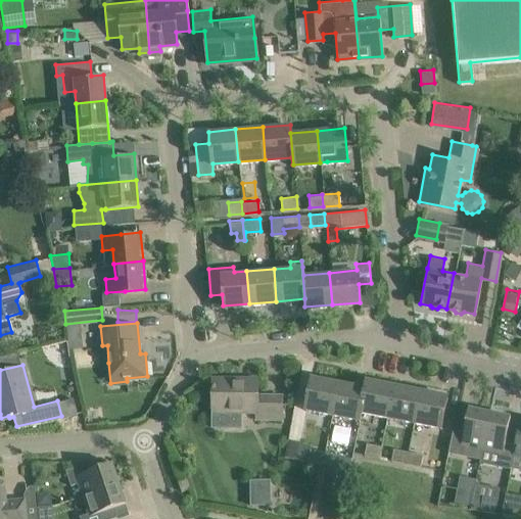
[(281,417),(281,414),(281,393),(256,393),(256,377),(211,376),(211,410),(231,411),(254,411),(254,417),(281,417)]
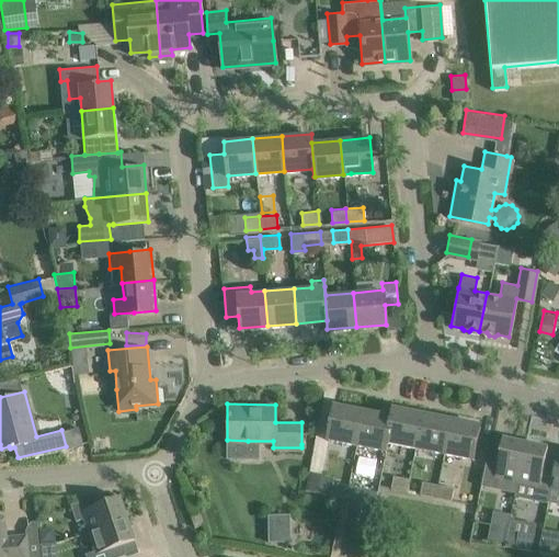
[(355,444),(362,409),(333,404),(329,425),(327,438),(355,444)]
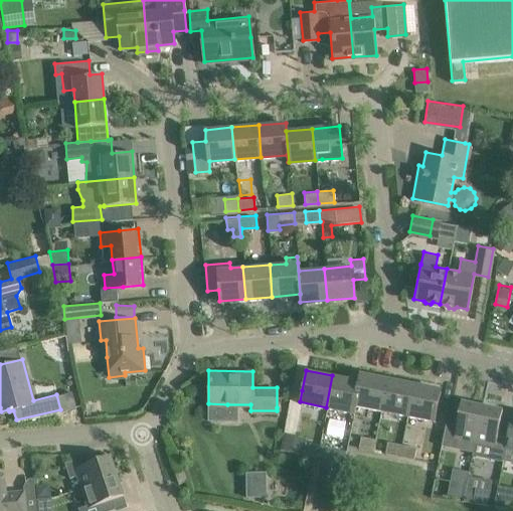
[(379,409),(386,378),(359,373),(358,381),(353,404),(354,404),(379,409)]
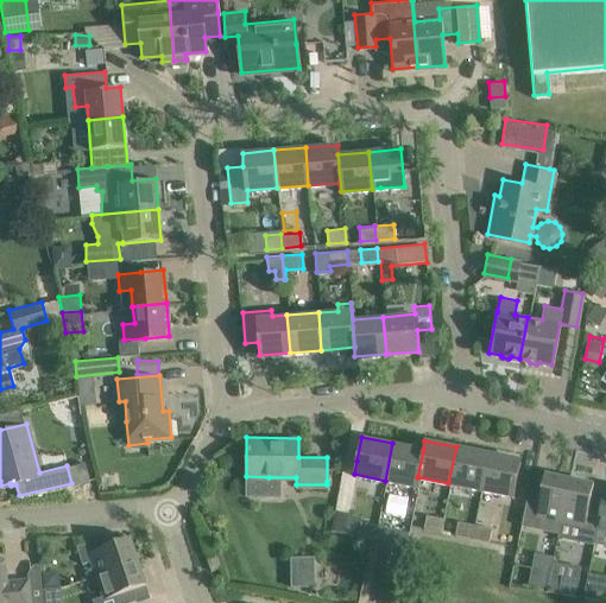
[(417,477),(423,450),(392,443),(385,481),(416,487),(418,477),(417,477)]
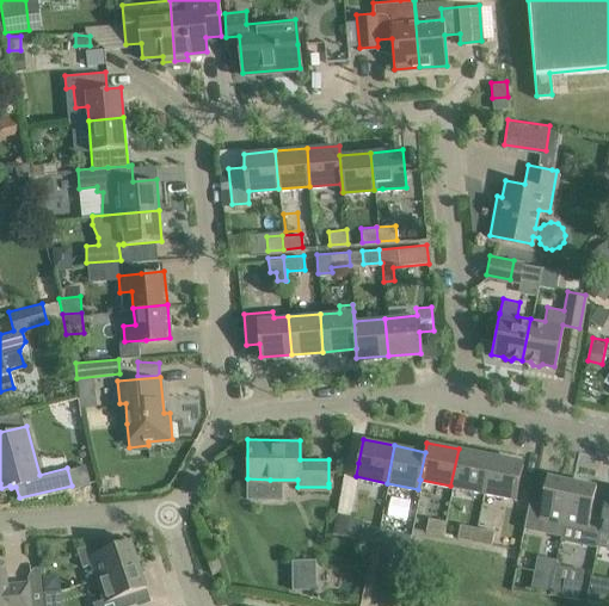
[(483,493),(490,455),(459,449),(450,486),(483,493)]
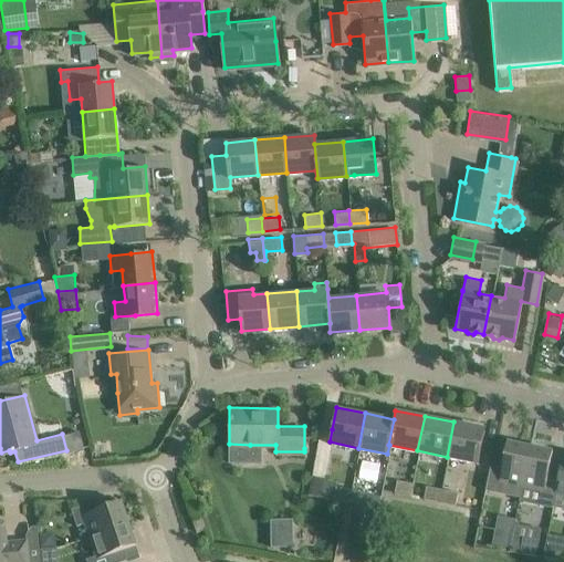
[(476,462),(479,449),(483,428),(453,422),(447,457),(476,462)]
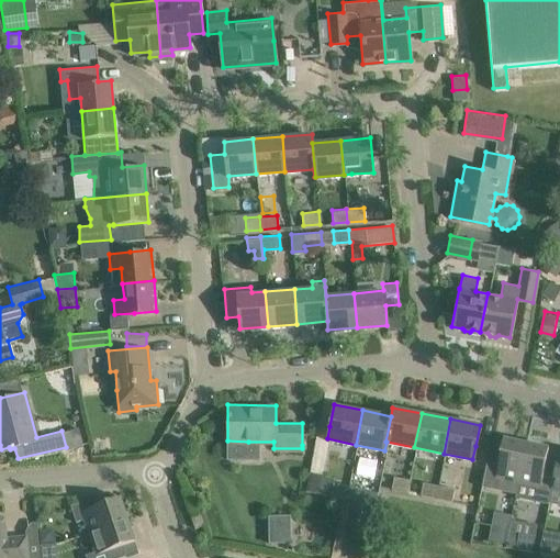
[(77,427),(62,431),(66,447),(82,443),(77,427)]
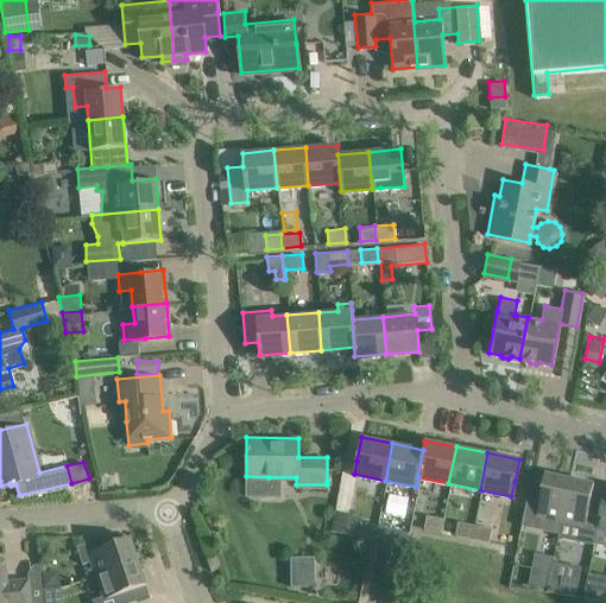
[(557,531),(568,477),(543,473),(537,501),(525,499),(521,522),(557,531)]
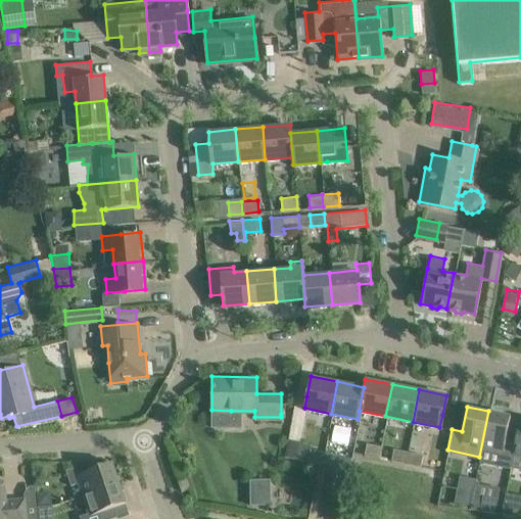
[(515,440),(505,438),(509,416),(488,411),(479,457),(478,460),(509,466),(509,465),(515,440)]
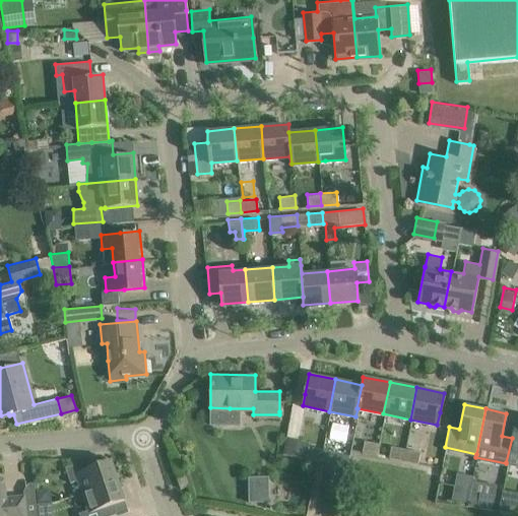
[(517,439),(512,438),(506,462),(517,464),(517,439)]
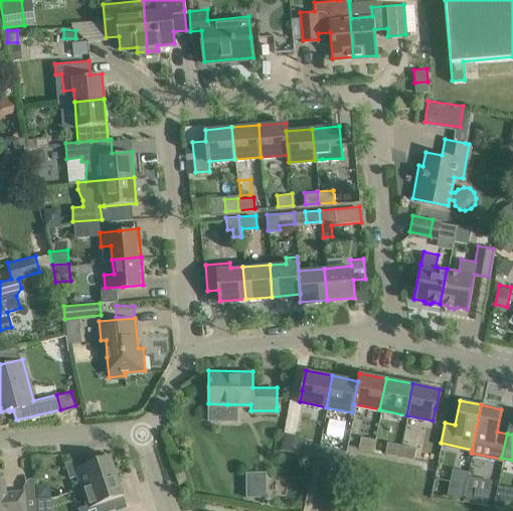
[(375,439),(360,435),(358,447),(372,450),(375,439)]
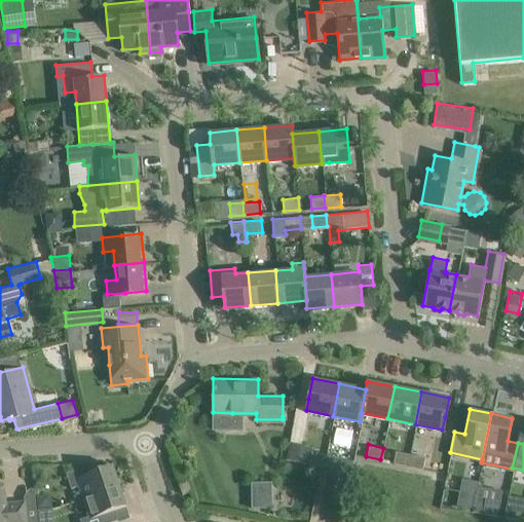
[(406,464),(409,452),(395,449),(393,461),(406,464)]
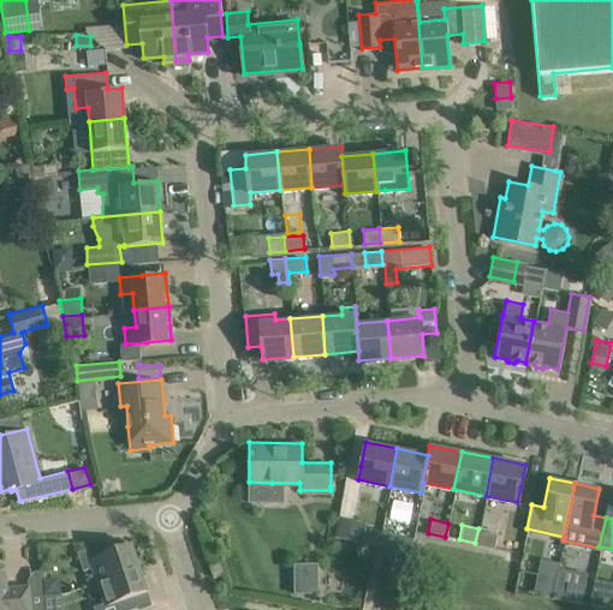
[(379,543),(381,528),(364,526),(362,540),(379,543)]
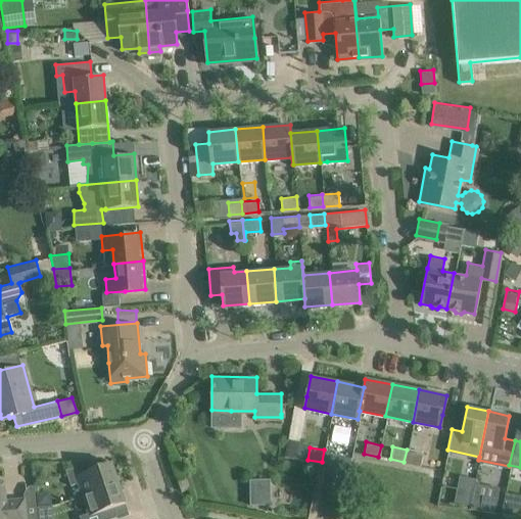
[(322,462),(337,465),(339,453),(324,450),(322,462)]
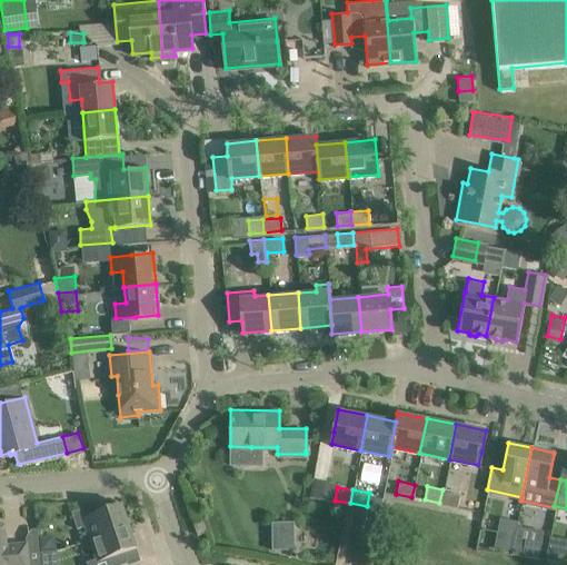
[(443,489),(439,503),(457,506),(460,493),(443,489)]
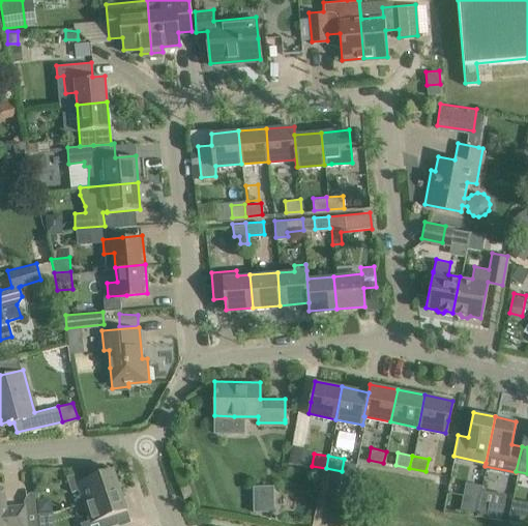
[(83,500),(119,489),(112,468),(84,477),(81,469),(65,474),(70,490),(79,488),(83,500)]
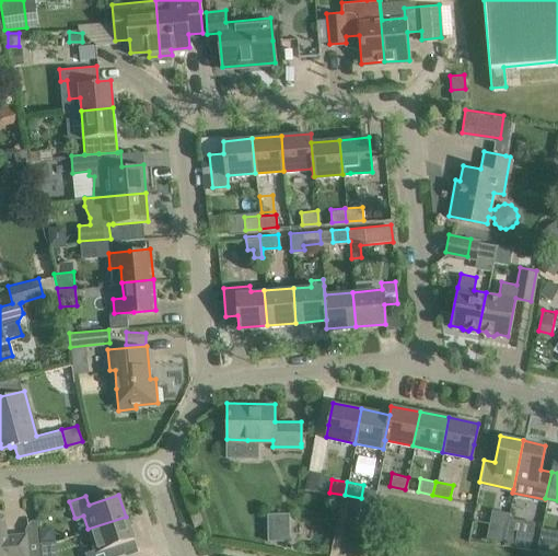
[(506,523),(508,511),(496,509),(493,521),(506,523)]
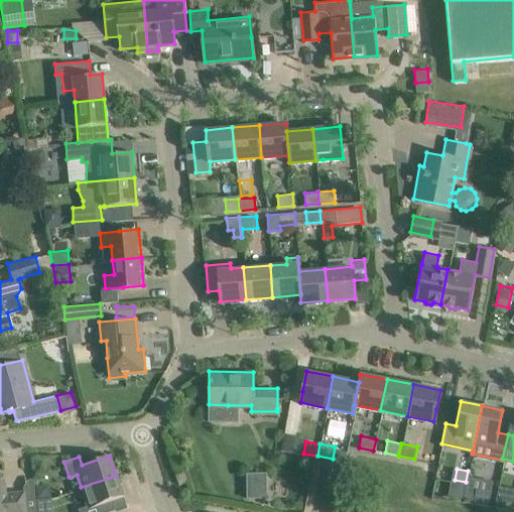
[(188,480),(184,470),(174,473),(177,483),(188,480)]
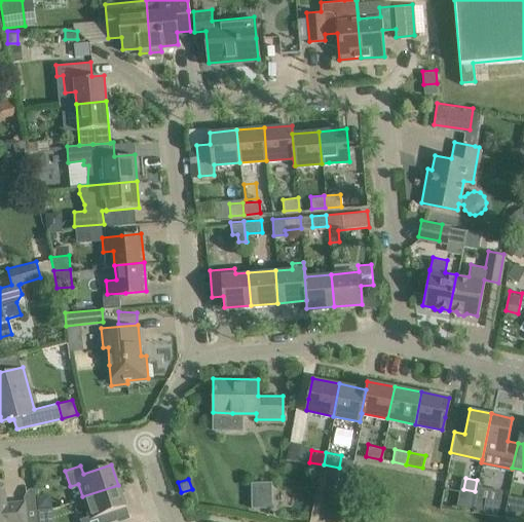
[(89,518),(106,512),(113,509),(124,506),(125,505),(118,485),(82,496),(89,518)]
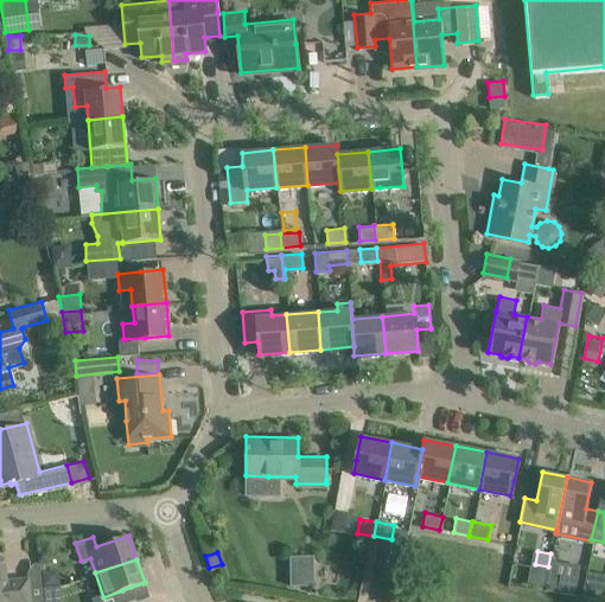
[(29,601),(26,577),(6,578),(4,564),(0,564),(0,601),(29,601)]
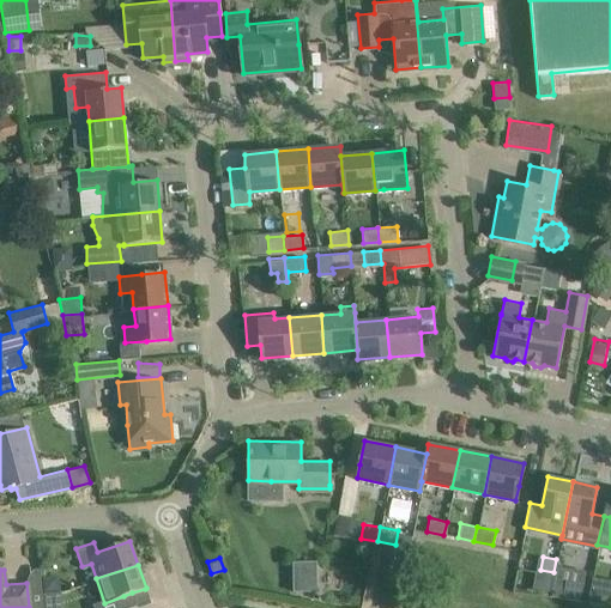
[(316,570),(292,571),(294,590),(318,589),(316,570)]
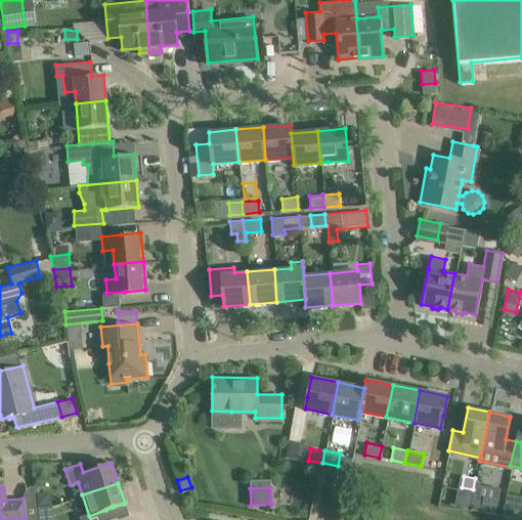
[(50,504),(49,493),(46,490),(36,491),(37,505),(50,504)]
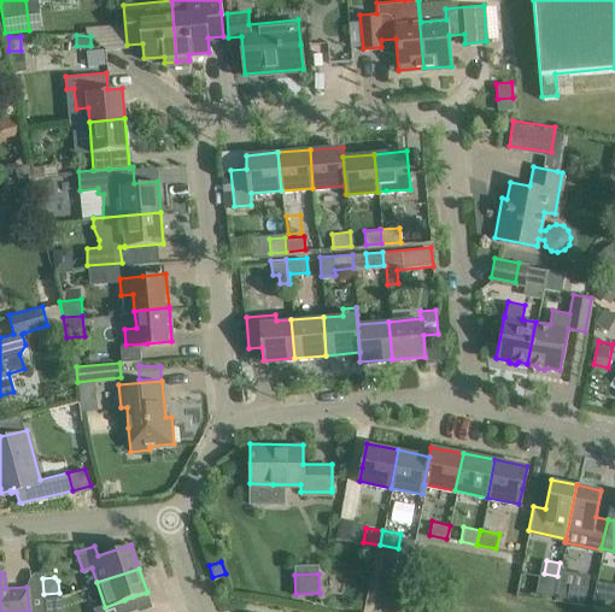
[(614,583),(595,580),(592,592),(591,601),(590,604),(614,607),(614,583)]
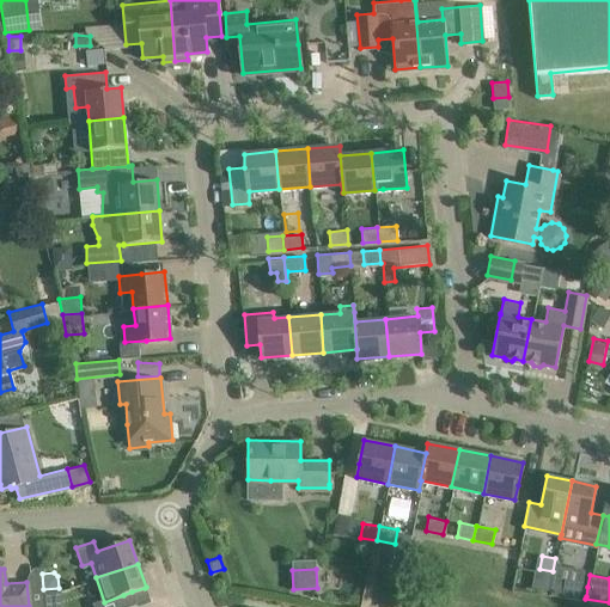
[(145,588),(132,592),(135,604),(148,599),(145,588)]
